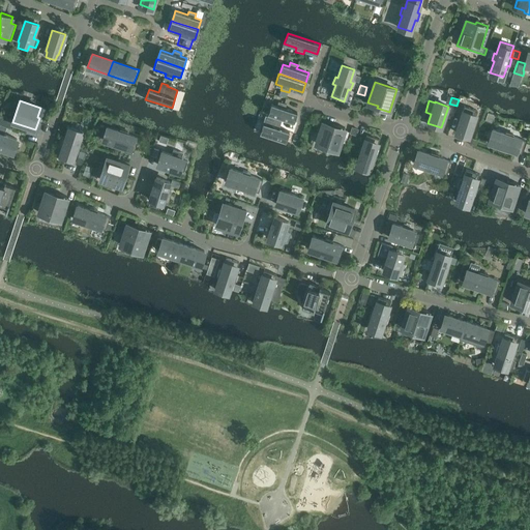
[(277,106),(271,104),(267,114),(294,122),(297,112),(285,108),(286,105),(278,101),(277,106)]
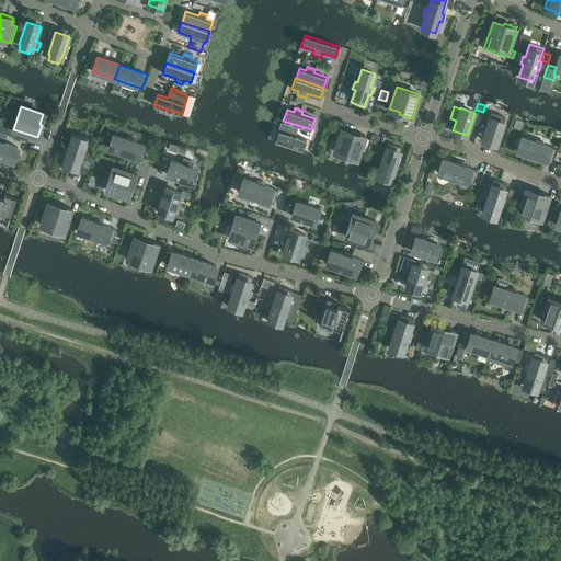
[(482,140),(496,145),(505,117),(491,112),(482,140)]
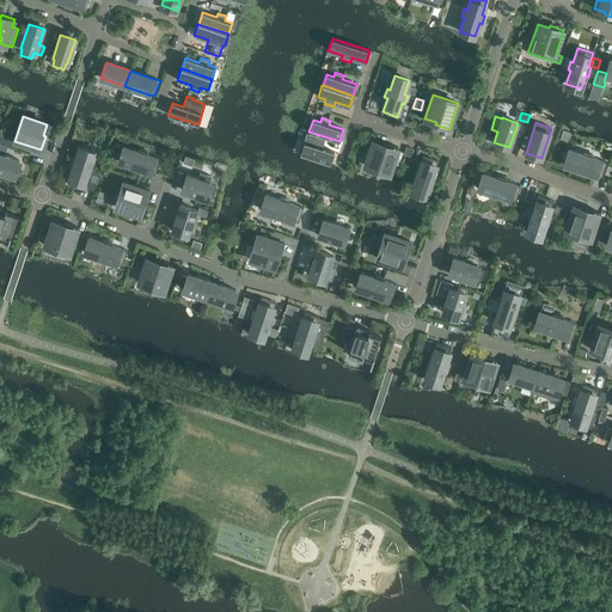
[(562,129),(561,136),(569,139),(571,132),(562,129)]
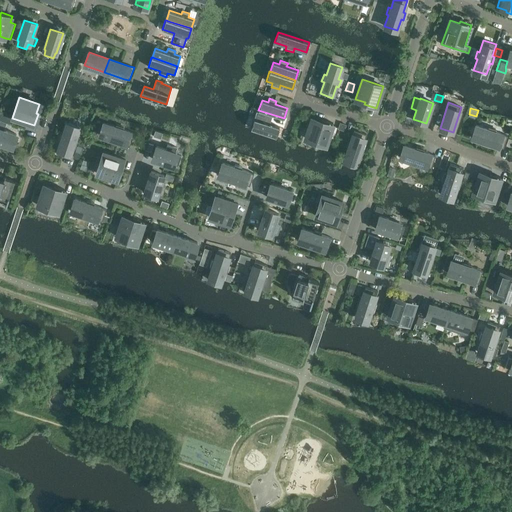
[(256,111),(251,128),(276,137),(279,127),(270,123),(272,116),(256,111)]
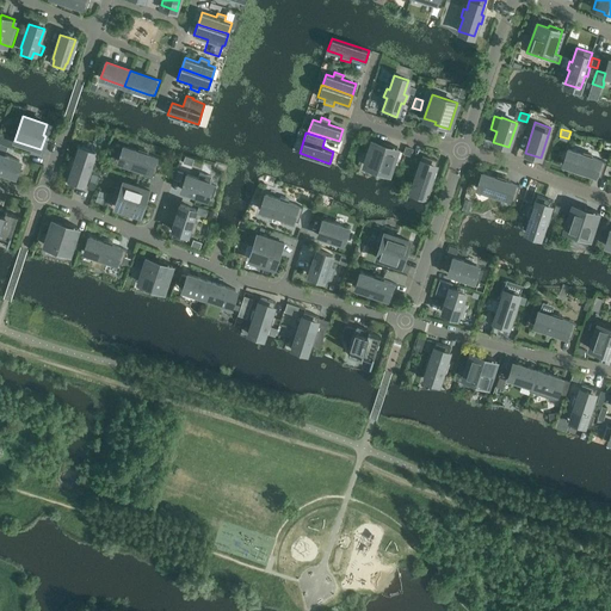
[(1,137),(0,141),(0,143),(7,147),(12,148),(14,142),(1,137)]
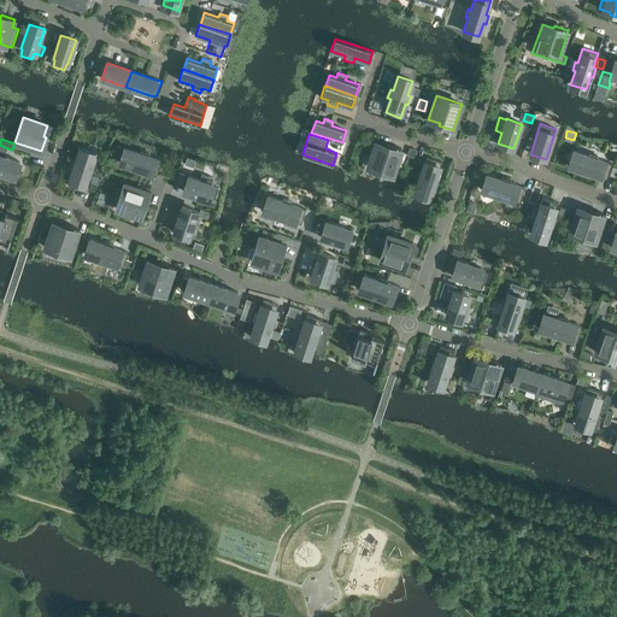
[(376,142),(368,166),(393,175),(401,148),(388,144),(387,146),(376,142)]
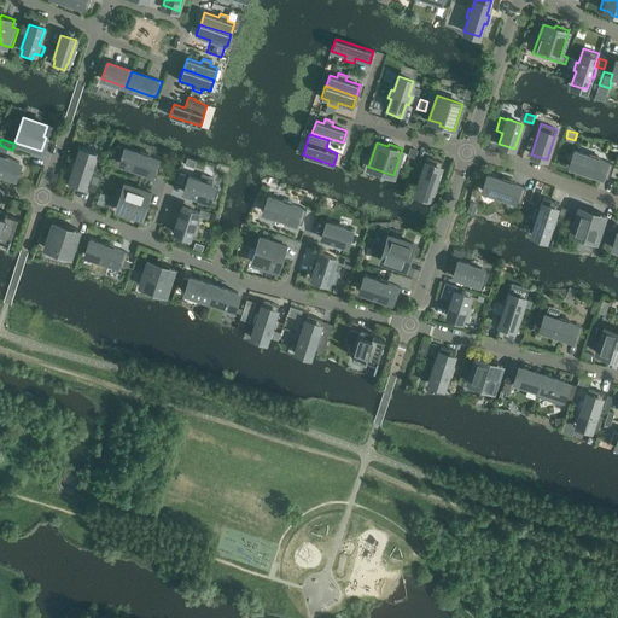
[(0,173),(15,178),(19,162),(5,157),(7,149),(0,145),(0,173)]
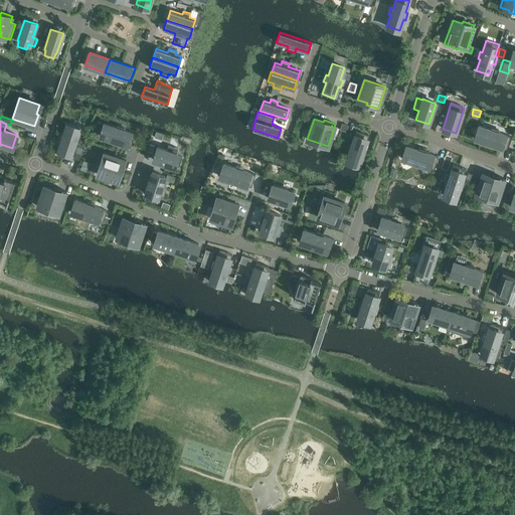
[(131,147),(135,134),(124,130),(124,128),(117,126),(117,128),(105,124),(101,136),(112,140),(112,143),(119,145),(120,143),(131,147)]
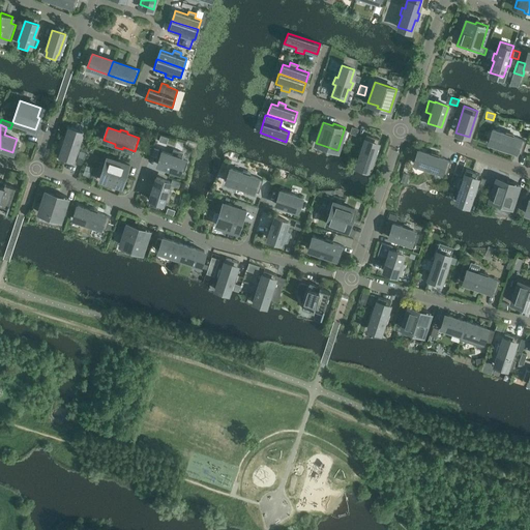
[(352,127),(350,134),(356,136),(358,129),(352,127)]
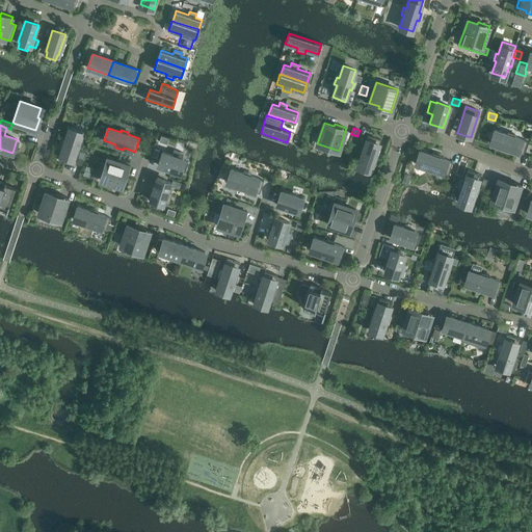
[(59,160),(72,164),(76,153),(78,154),(81,145),(78,145),(82,133),(70,129),(65,140),(63,140),(60,148),(62,149),(59,160)]
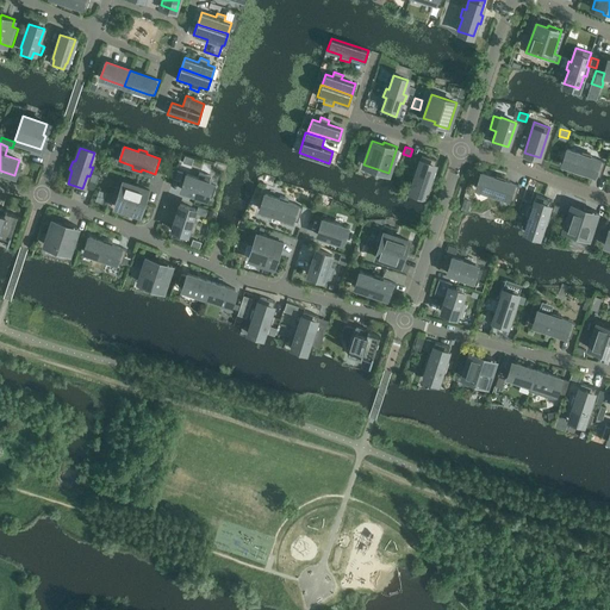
[(599,176),(604,162),(590,156),(591,154),(582,151),(582,154),(567,149),(562,165),(577,169),(576,172),(584,174),(585,172),(599,176)]
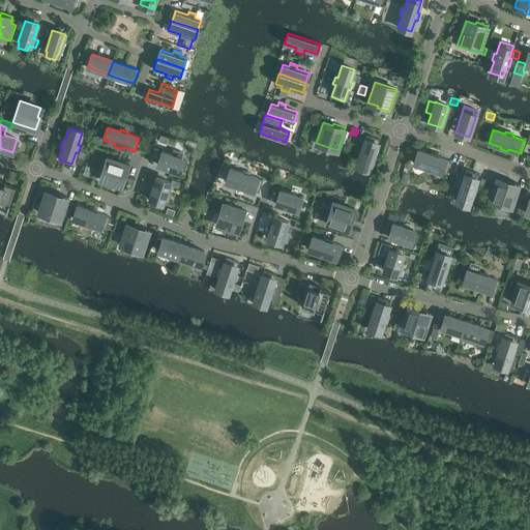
[(380,139),(366,135),(362,147),(360,146),(358,153),(360,154),(356,166),(370,170),(373,158),(376,159),(378,151),(376,151),(380,139)]
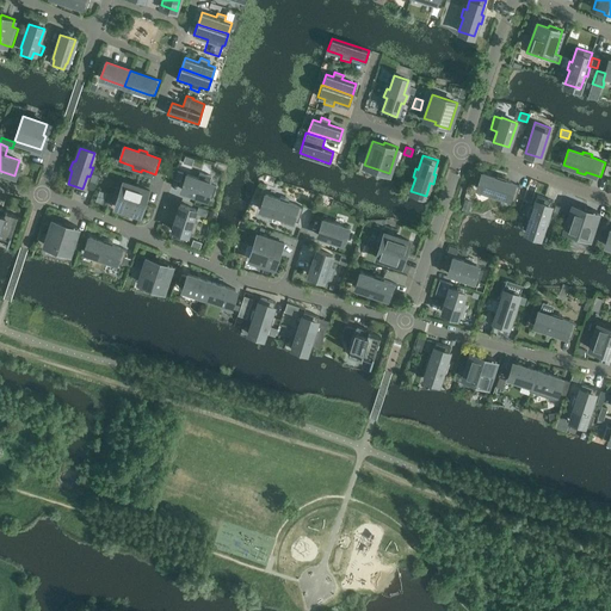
[(168,168),(166,176),(173,178),(176,171),(168,168)]
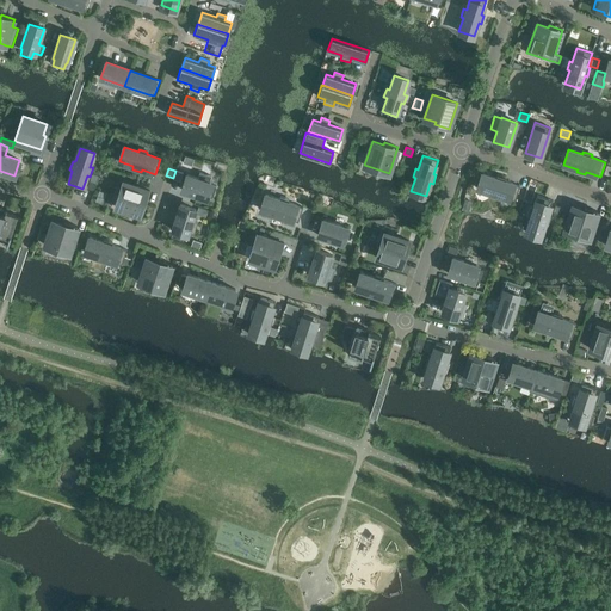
[(177,171),(174,179),(180,181),(184,173),(177,171)]
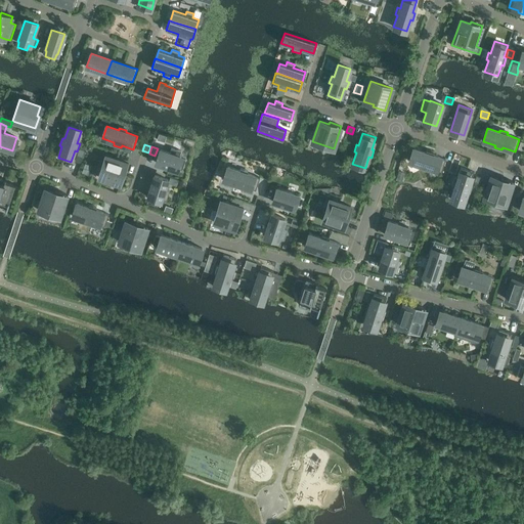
[(161,149),(156,163),(177,170),(177,168),(182,170),(185,160),(181,159),(181,157),(179,156),(181,150),(171,147),(169,153),(161,149)]
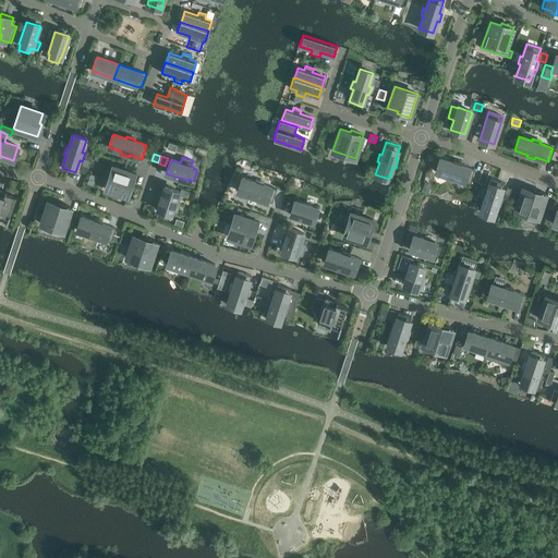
[(84,158),(80,172),(85,174),(89,160),(84,158)]
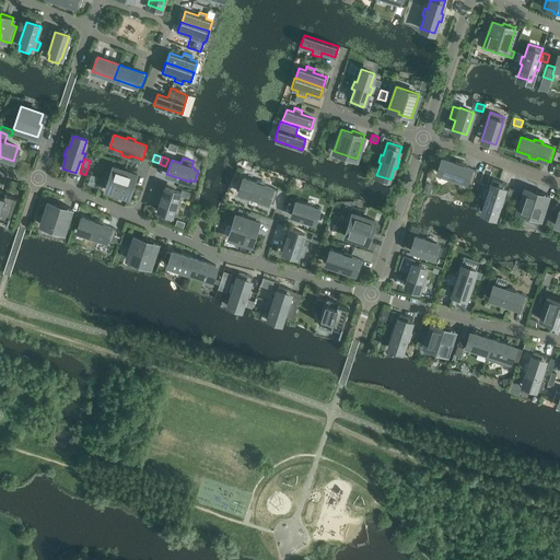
[(442,159),(438,173),(451,177),(450,179),(457,182),(458,179),(471,184),(476,171),(463,165),(464,163),(455,161),(455,163),(442,159)]
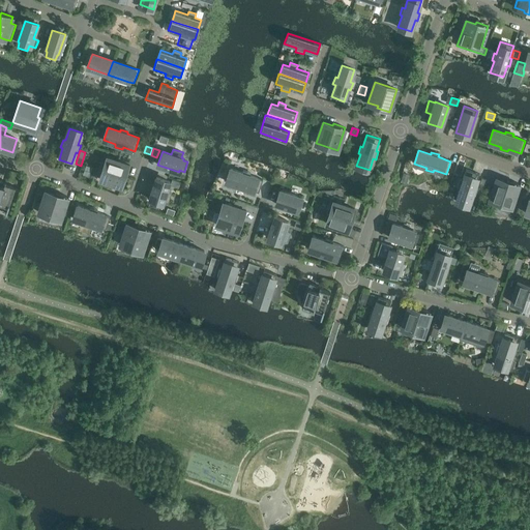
[(108,158),(100,180),(121,186),(124,177),(126,177),(129,166),(108,158)]
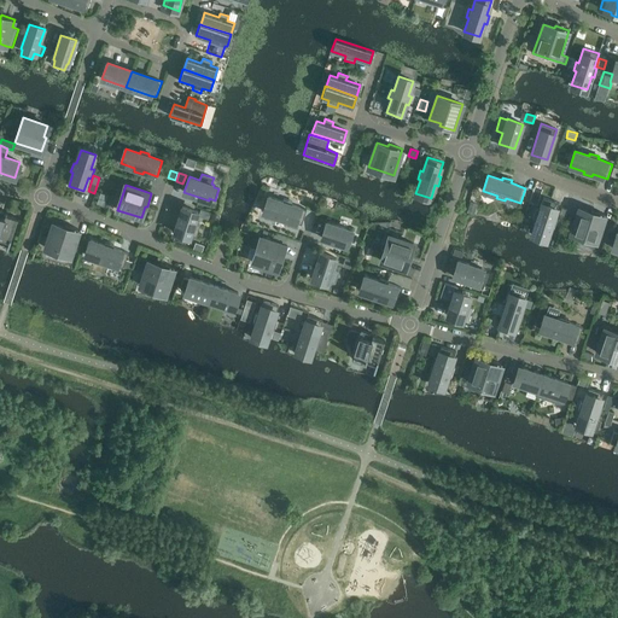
[(302,225),(307,210),(291,204),(292,202),(284,199),(283,202),(268,197),(263,213),(278,216),(277,220),(285,222),(286,220),(302,225)]
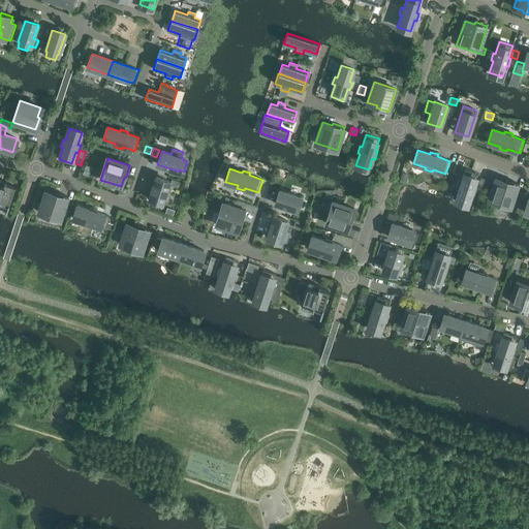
[(459,188),(455,200),(468,205),(471,193),(474,193),(476,186),(474,185),(478,174),(465,169),(461,181),(459,181),(457,188),(459,188)]
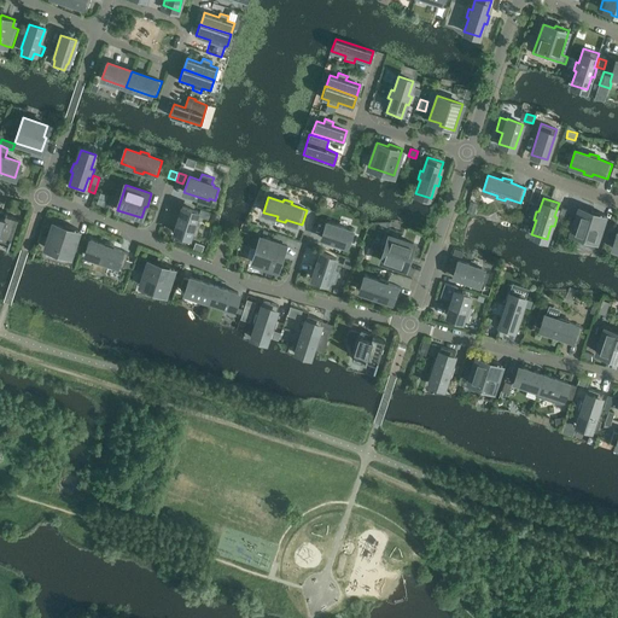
[(470,202),(467,213),(474,215),(477,204),(470,202)]
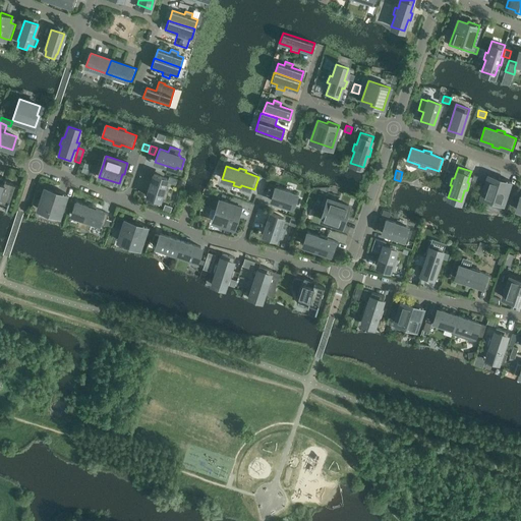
[(147,195),(160,199),(161,197),(166,199),(169,190),(164,188),(167,179),(154,174),(147,195)]
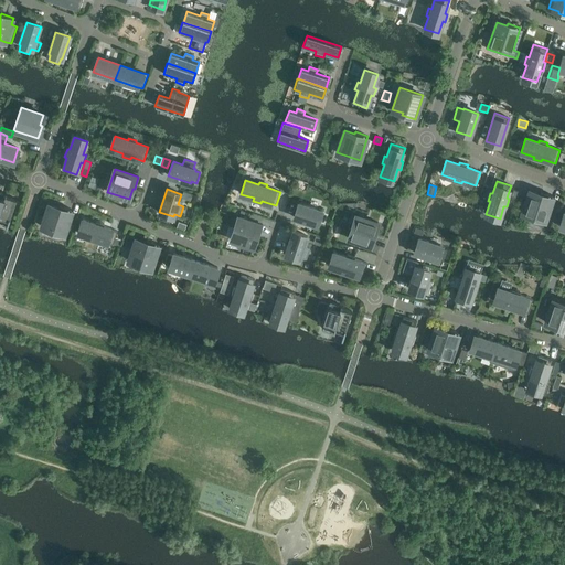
[(17,200),(1,194),(1,192),(0,191),(0,217),(8,221),(6,227),(7,227),(17,200)]
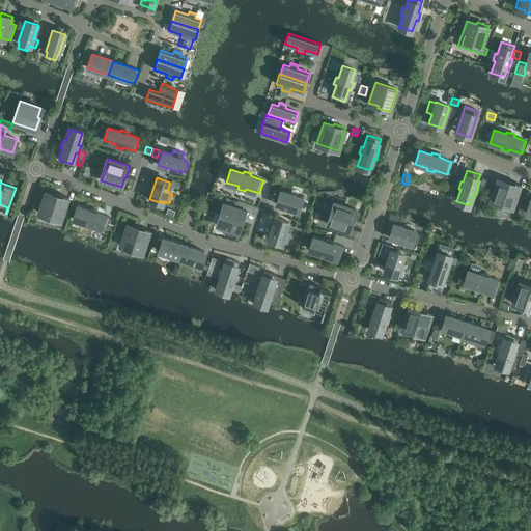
[(498,179),(491,199),(502,203),(500,210),(510,213),(520,185),(508,180),(507,183),(498,179)]
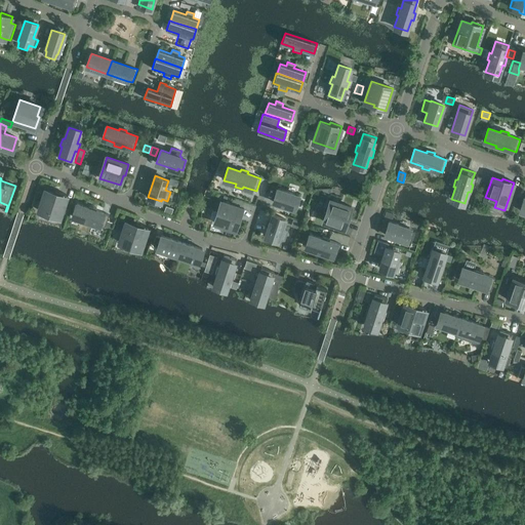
[(294,209),(298,196),(278,189),(273,202),(294,209)]
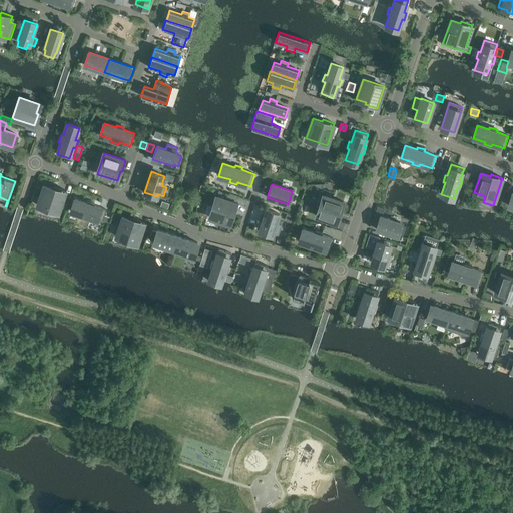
[(58,212),(65,190),(54,187),(53,189),(44,185),(37,205),(58,212)]
